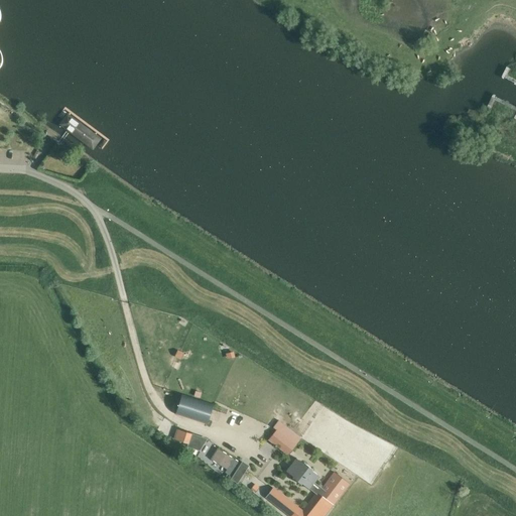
[(105,143),(55,108),(28,147),(77,181),(105,143)]
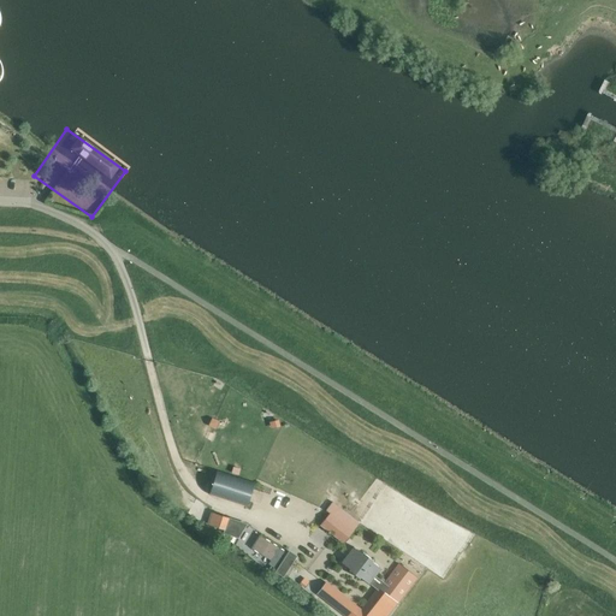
[(209,495),(247,507),(255,483),(218,471),(209,495)]
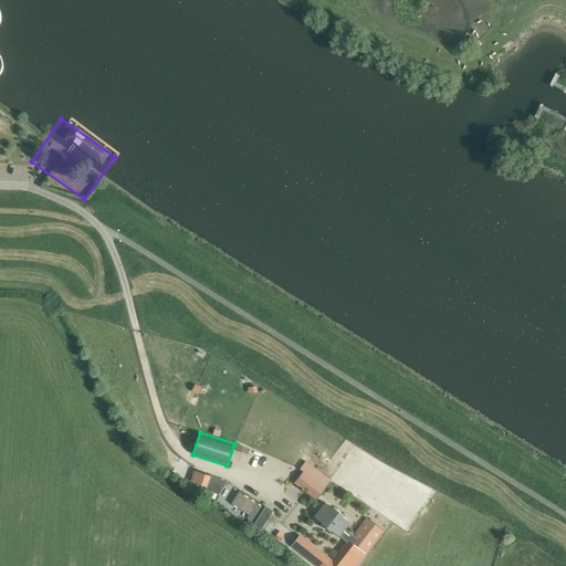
[(295,483),(316,500),(328,484),(307,468),(295,483)]
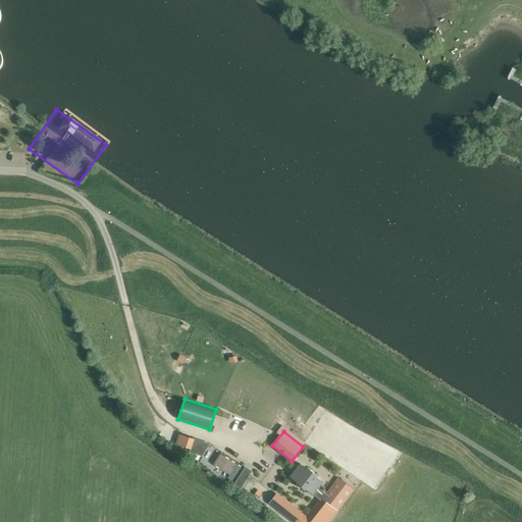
[(194,440),(191,453),(201,457),(208,446),(194,440)]
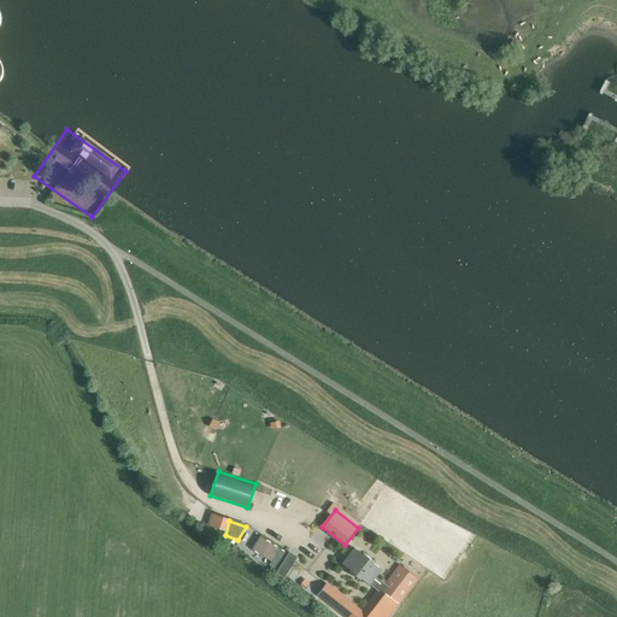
[(260,536),(253,548),(274,562),(271,564),(280,569),(289,553),(281,548),(260,536)]
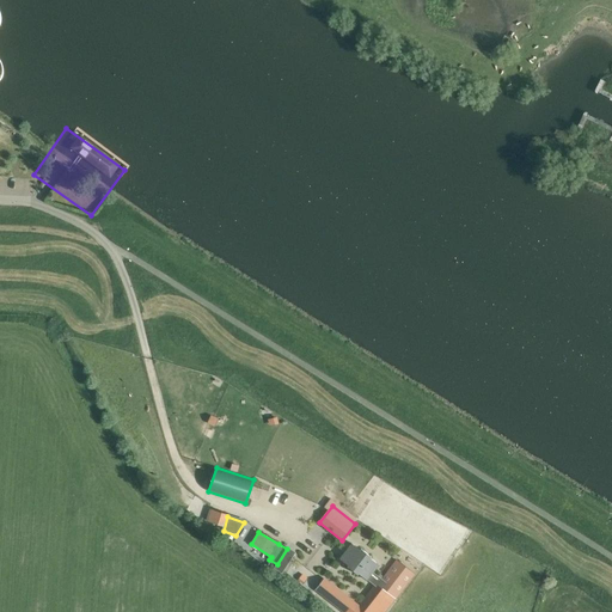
[(340,558),(348,565),(347,567),(357,574),(359,573),(371,583),(377,575),(373,571),(379,564),(371,557),(372,556),(361,549),(360,550),(352,543),(340,558)]
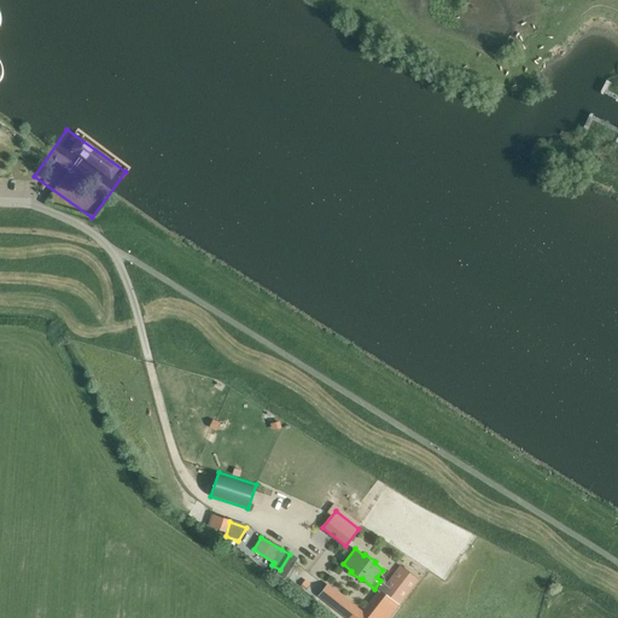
[(290,554),(277,576),(284,581),(296,559),(290,554)]
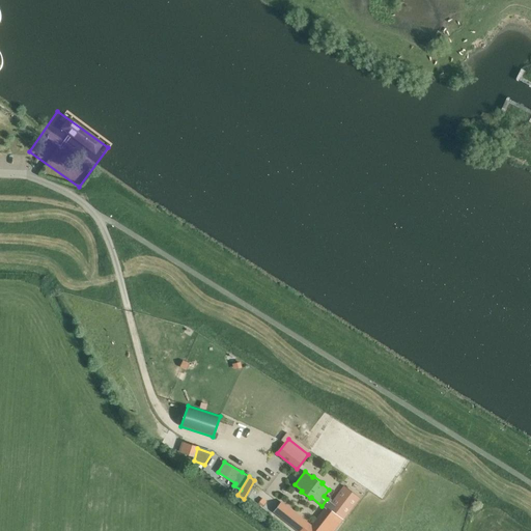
[(333,530),(360,497),(344,484),(331,502),(329,500),(319,512),(322,515),(310,530),(333,530)]
